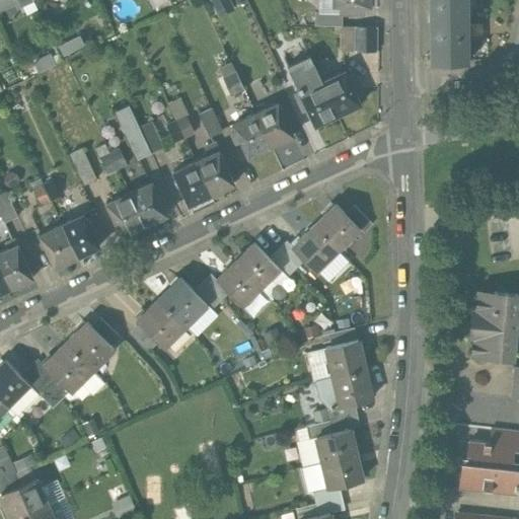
[(216,0),(222,13),(236,8),(232,0),(216,0)]
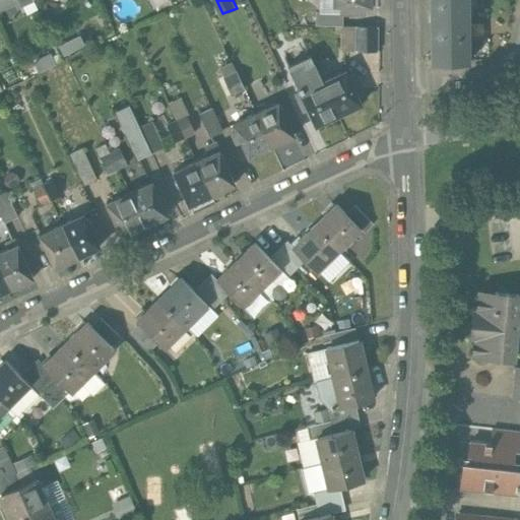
[(431,0),(433,62),(468,62),(467,0),(431,0)]
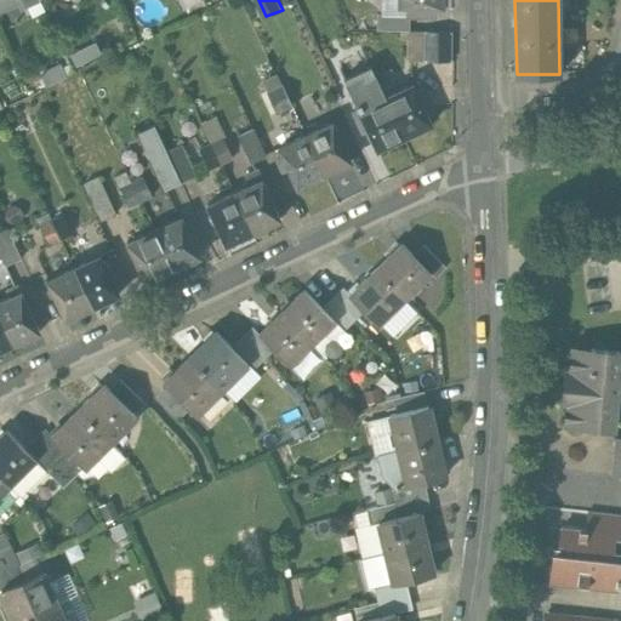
[(453,34),(425,33),(425,62),(453,63),(453,34)]
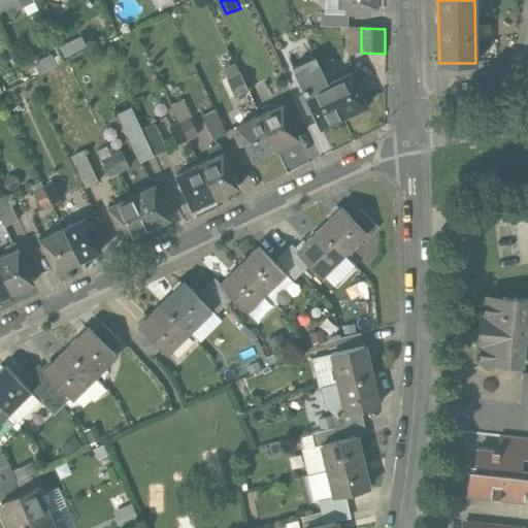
[(329,84),(316,57),(293,68),(306,95),(301,97),(309,114),(315,111),(323,129),(345,118),(329,84)]
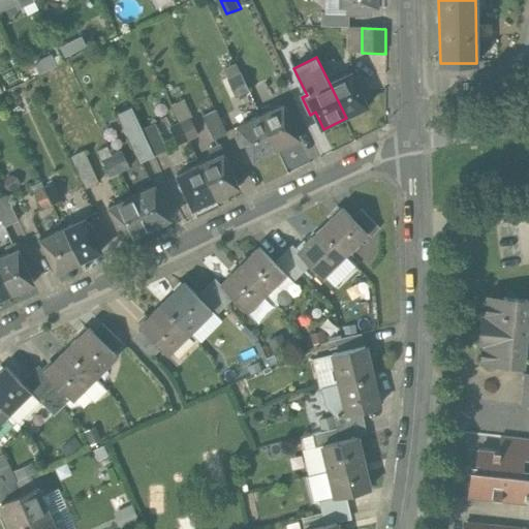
[(253,68),(241,74),(249,92),(262,86),(253,68)]
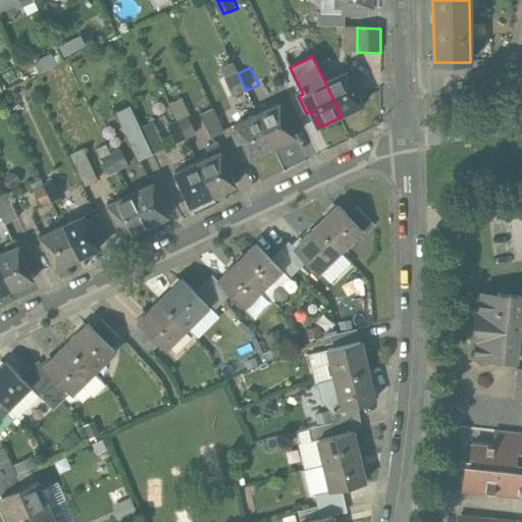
[(348,71),(325,83),(342,116),(364,105),(348,71)]
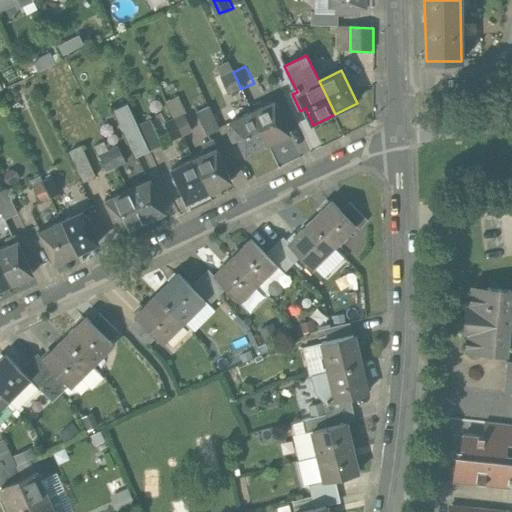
[(233,72),(220,78),(228,95),(241,89),(233,72)]
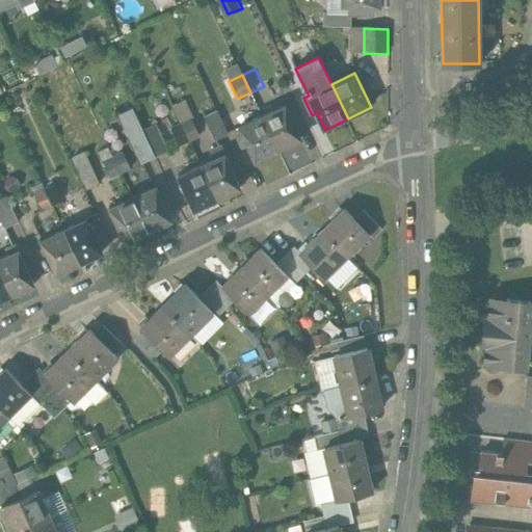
[(285,106),(262,116),(278,152),(301,140),(285,106)]
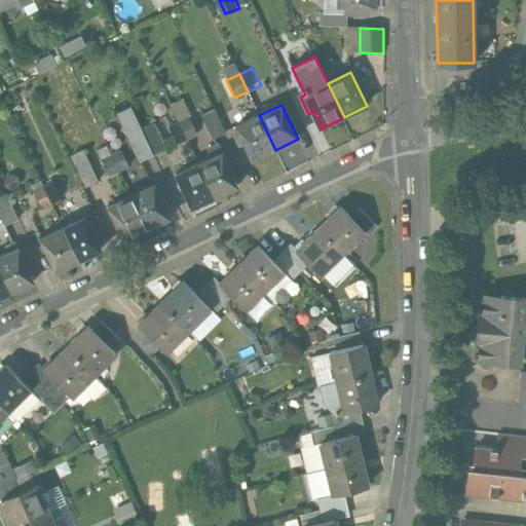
[(141,128),(130,107),(117,113),(140,161),(153,155),(141,128)]
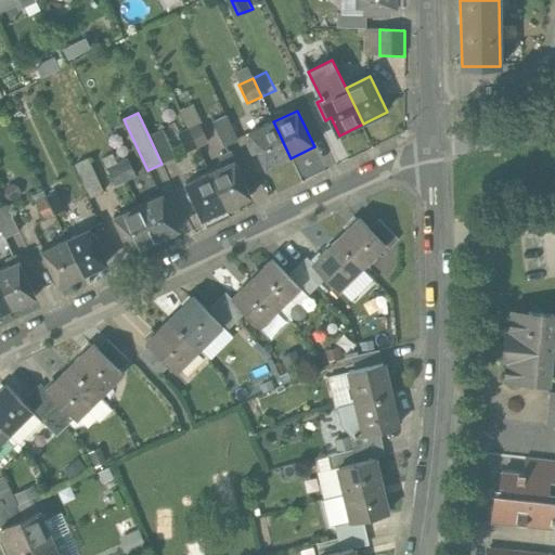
[(227,116),(214,123),(224,145),(237,139),(227,116)]
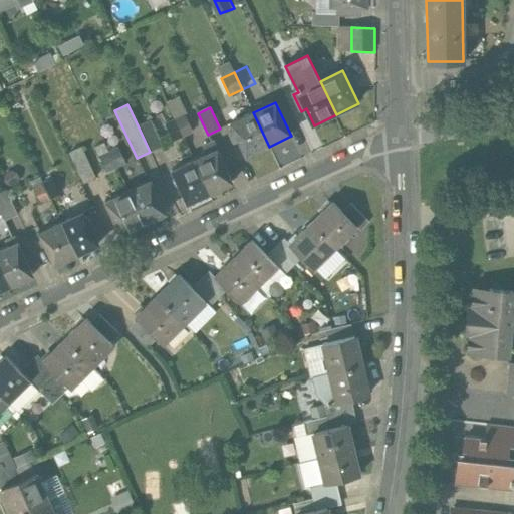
[(253,112),(231,123),(247,157),(269,147),(253,112)]
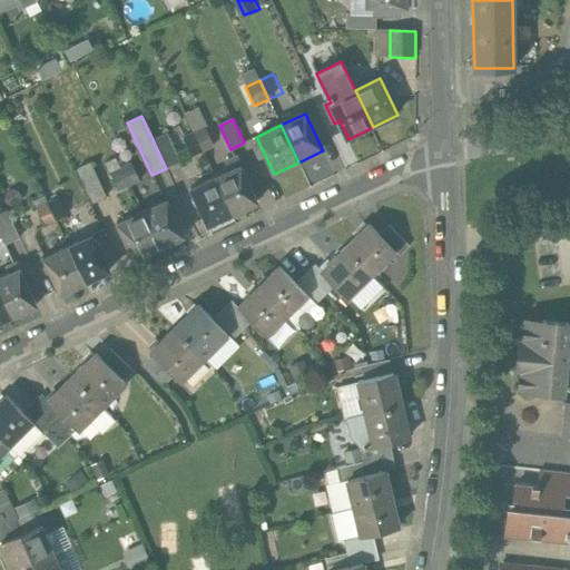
[(205,128),(195,134),(203,151),(214,146),(205,128)]
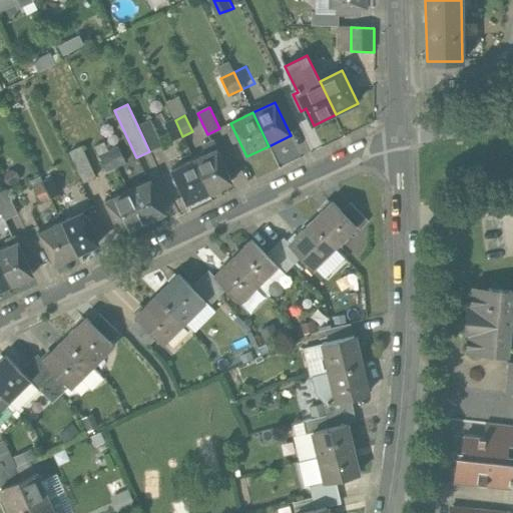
[(162,145),(150,119),(137,125),(149,151),(162,145)]
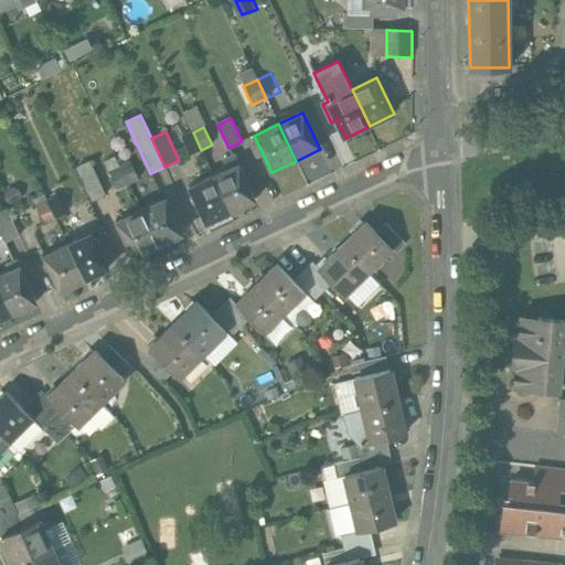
[(193,132),(182,137),(191,155),(201,150),(193,132)]
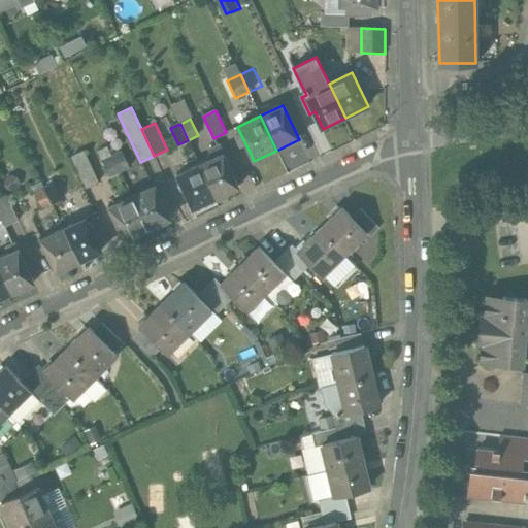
[(223,154),(220,145),(208,151),(212,159),(200,165),(216,199),(239,188),(224,154),(223,154)]
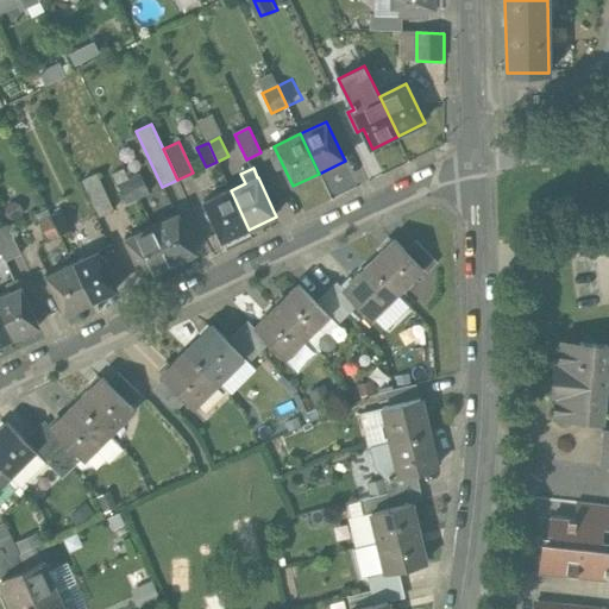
[(104,215),(120,207),(104,170),(87,179),(104,215)]
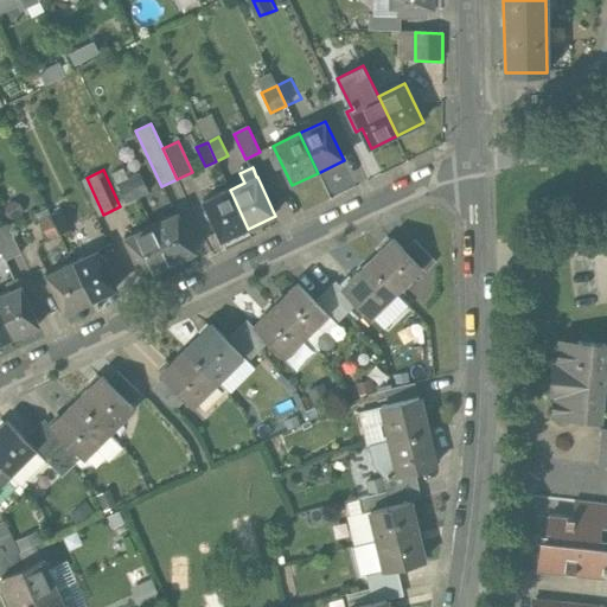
[(140,174),(128,179),(138,198),(148,192),(140,174)]
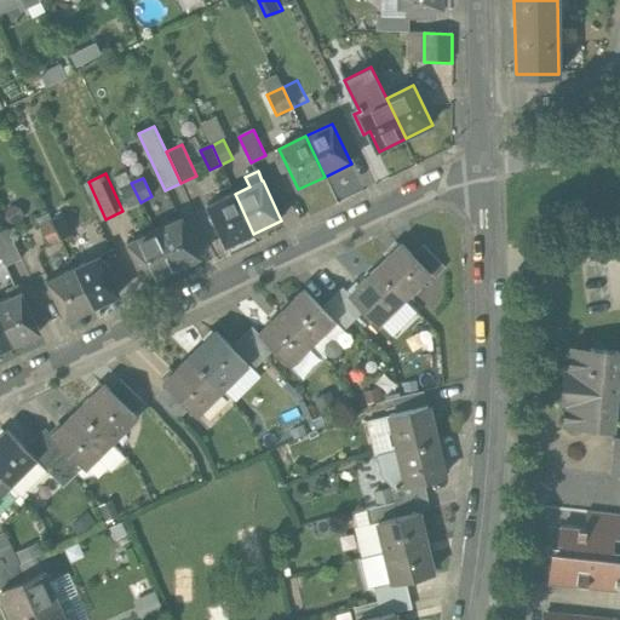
[(131,183),(120,188),(128,207),(141,202),(131,183)]
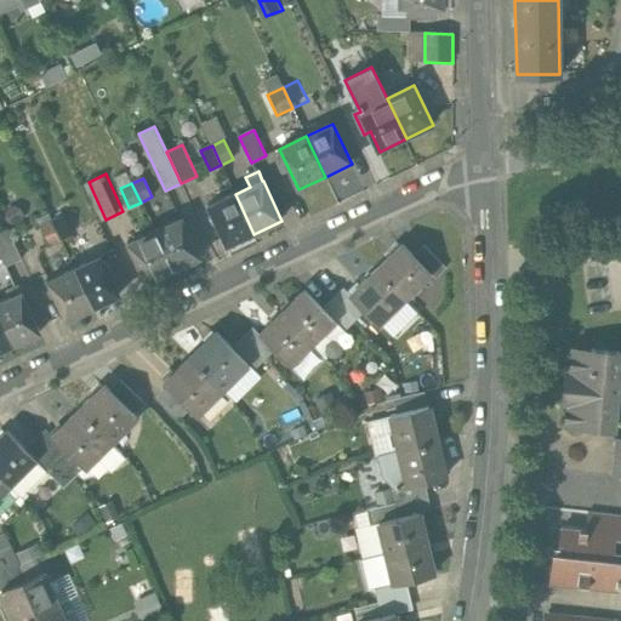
[(235,194),(209,206),(227,246),(254,234),(235,194)]
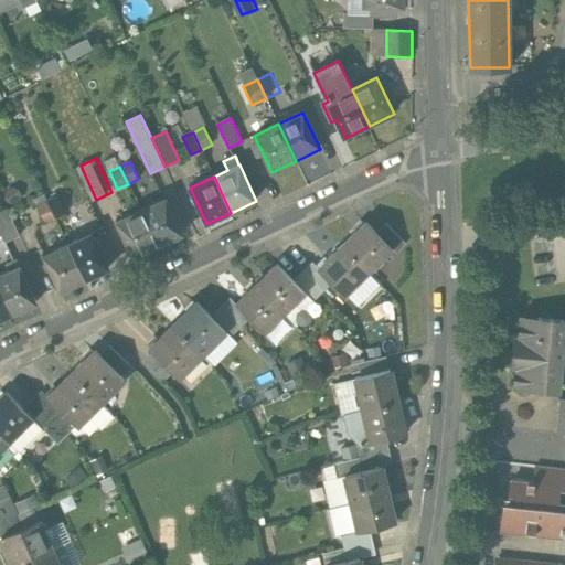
[(56,196),(46,202),(54,219),(65,214),(56,196)]
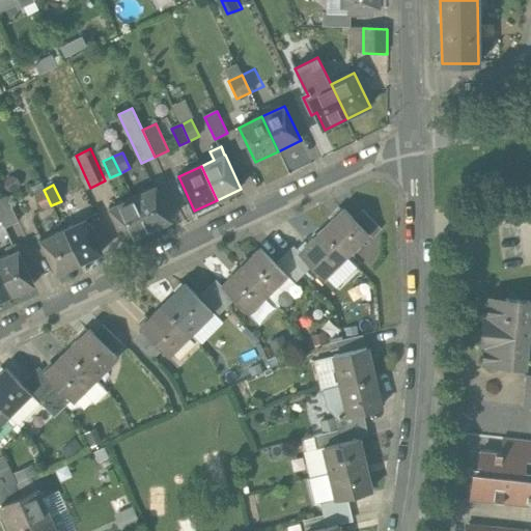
[(155,187),(132,198),(148,232),(171,221),(155,187)]
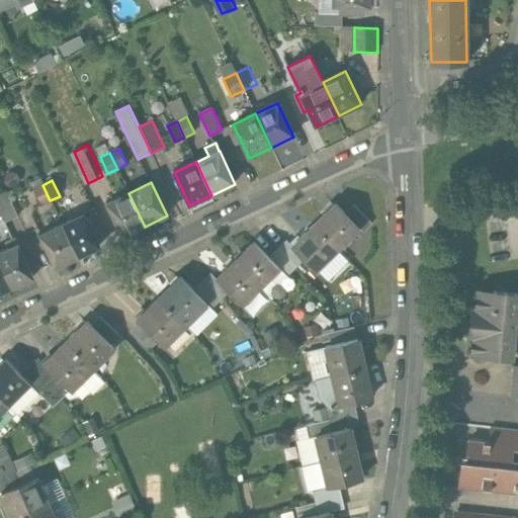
[(42,185),(32,189),(40,204),(50,200),(42,185)]
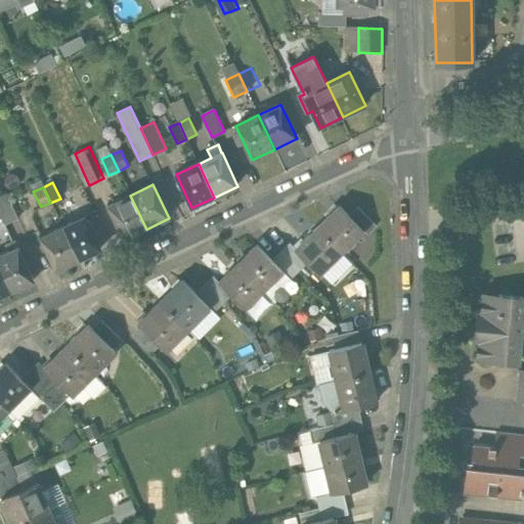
[(5,194),(0,197),(0,217),(4,225),(16,219),(5,194)]
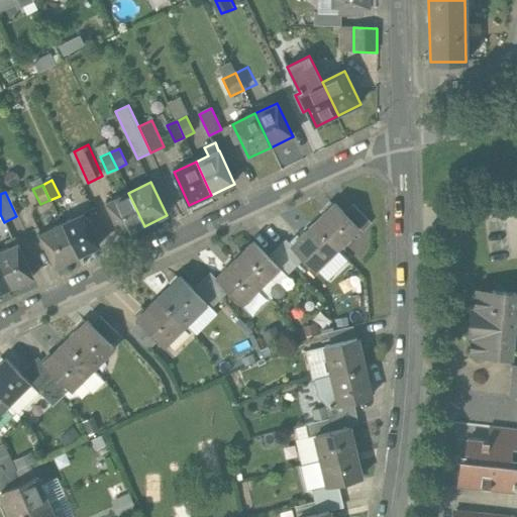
[(128,193),(106,203),(121,236),(144,226),(128,193)]
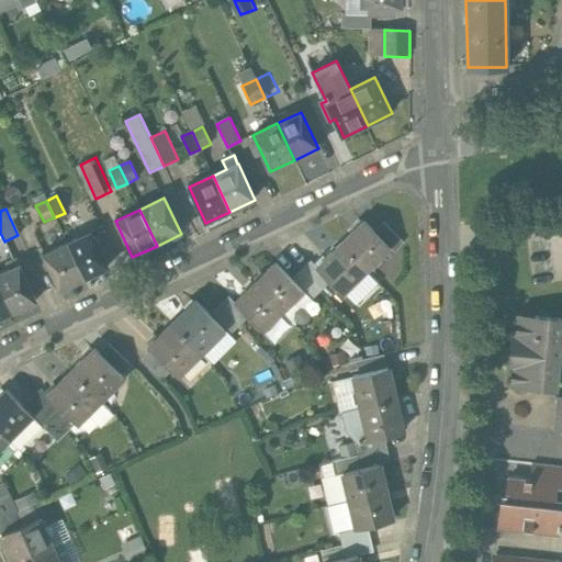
[(367,223),(343,246),(368,271),(391,248),(377,234),(367,223)]
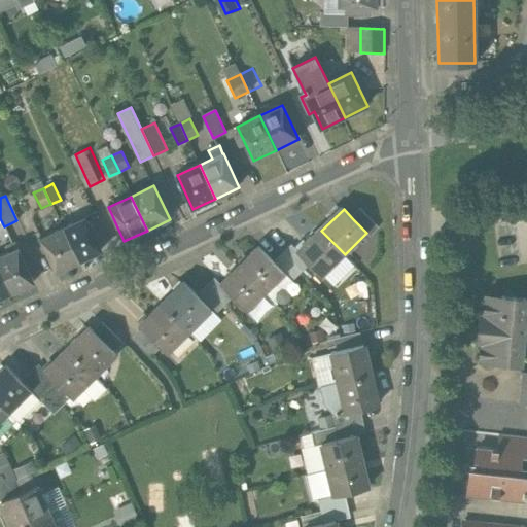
[(379,227),(362,210),(353,219),(366,233),(371,237),(379,227)]
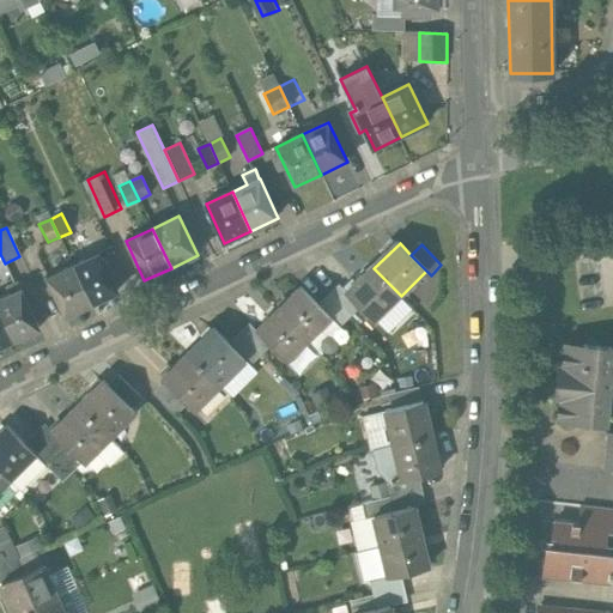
[(99,254),(72,266),(90,305),(117,293),(99,254)]
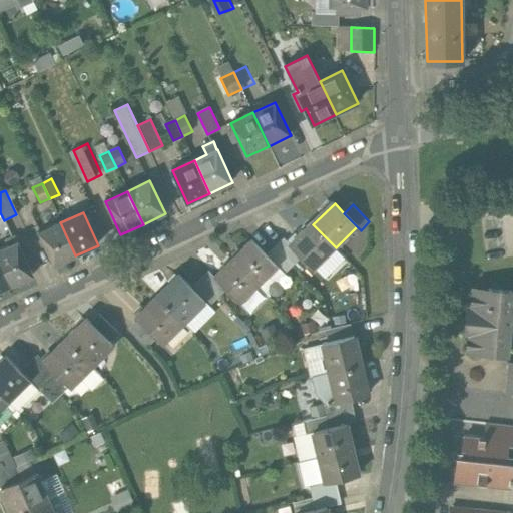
[(60,222),(38,233),(53,267),(75,255),(60,222)]
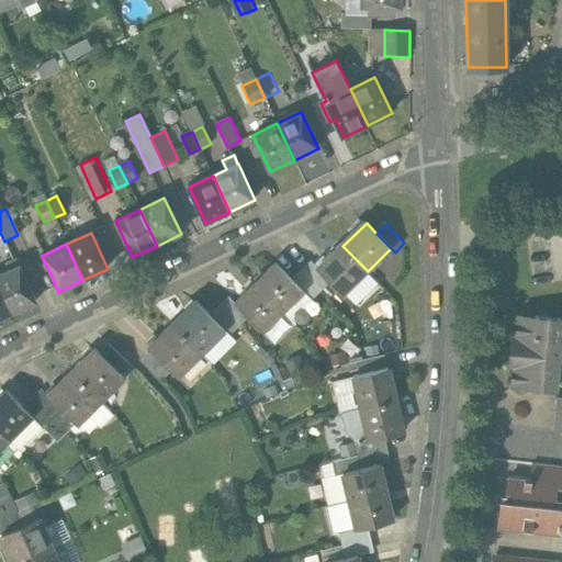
[(343,246),(319,269),(332,282),(344,294),(368,271),(343,246)]
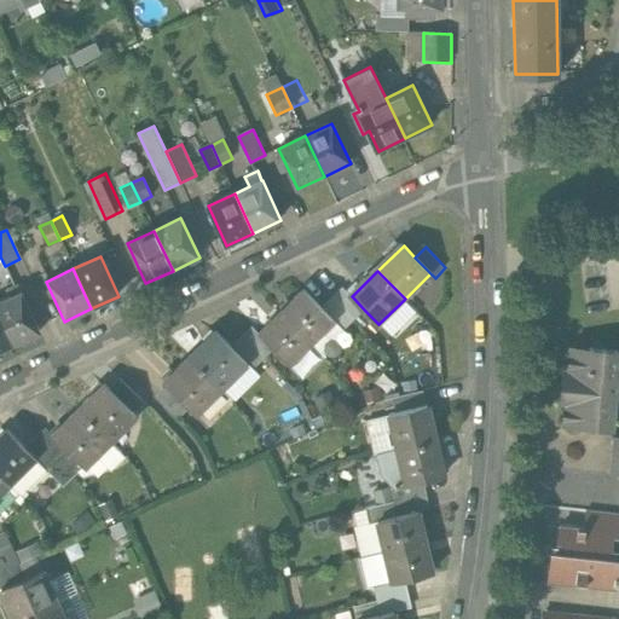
[(352,296),(346,290),(335,300),(356,320),(365,311),(352,296)]
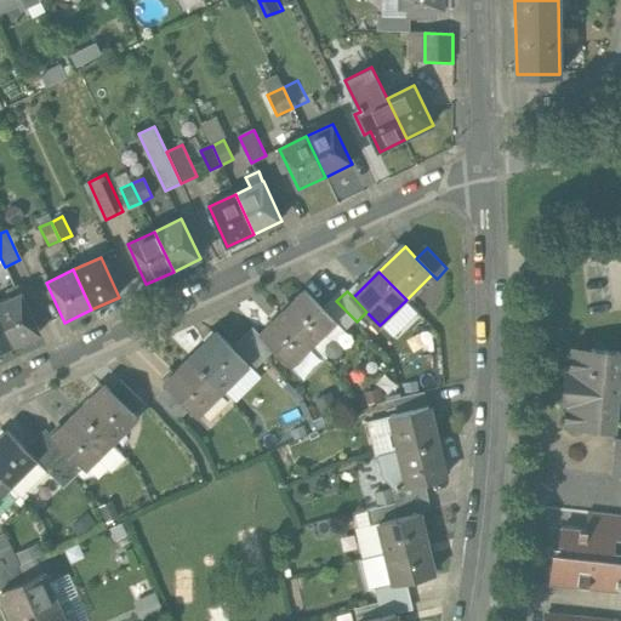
[(325,312),(306,292),(284,314),(313,343),(335,322),(325,312)]
